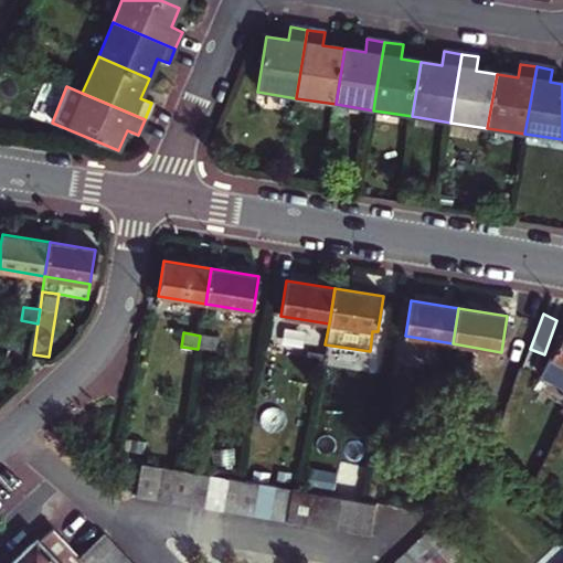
[(562,385),(562,332),(541,374),(562,385)]
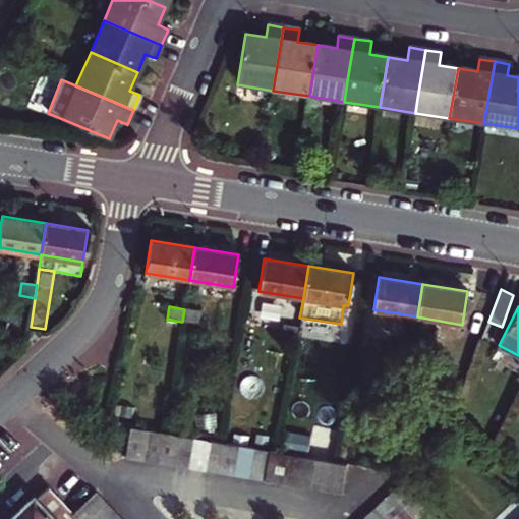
[(184,309),(182,322),(196,324),(198,311),(184,309)]
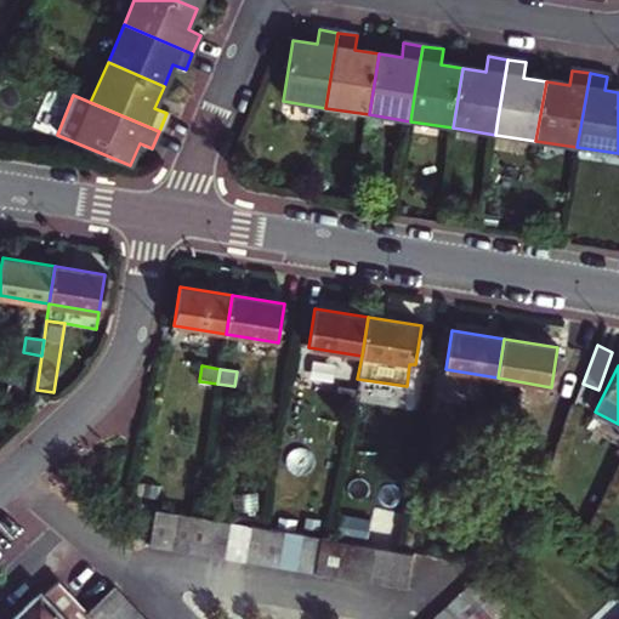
[(353,405),(356,391),(338,388),(335,403),(353,405)]
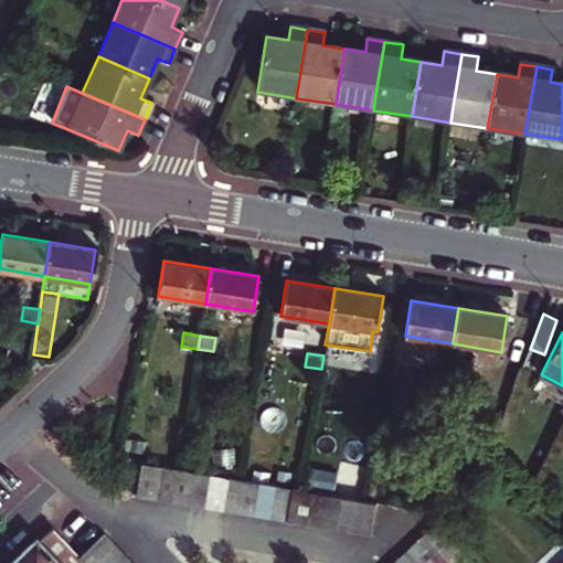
[(447,376),(431,374),(428,388),(445,390),(447,376)]
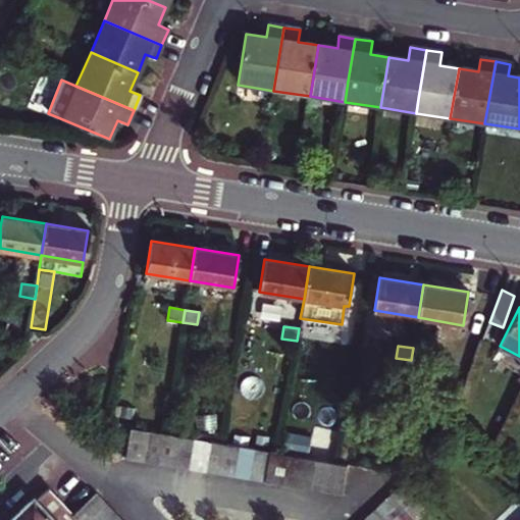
[(413,348),(411,360),(426,362),(428,351),(413,348)]
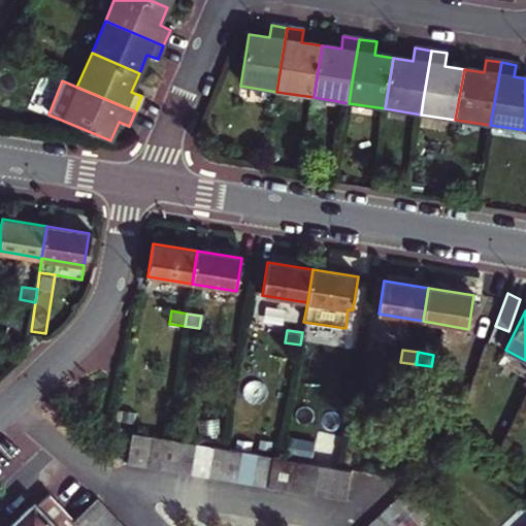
[(152,436),(132,433),(127,464),(146,467),(152,436)]
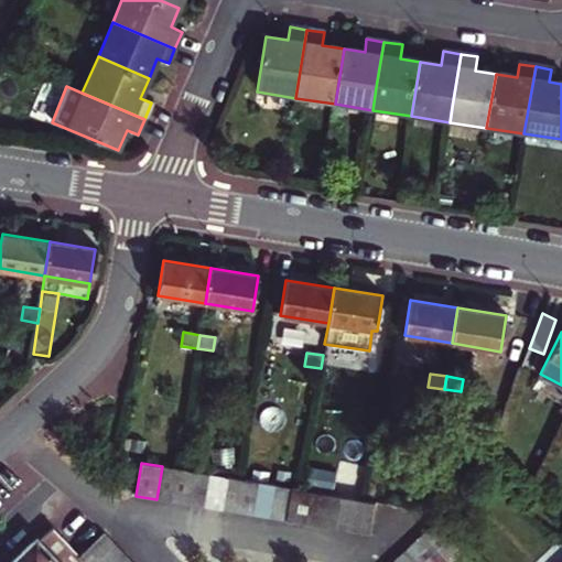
[(157,499),(172,503),(177,469),(176,469),(162,466),(157,499)]
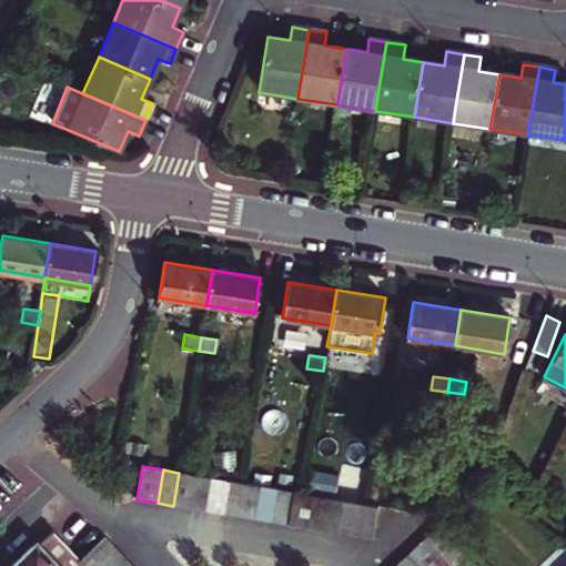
[(179,473),(173,506),(190,508),(195,475),(179,473)]
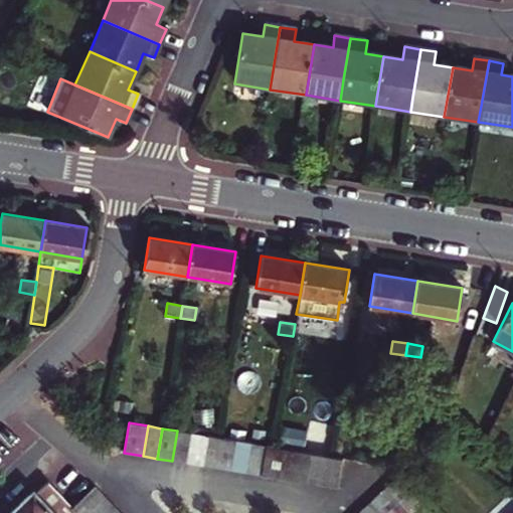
[(177,431),(172,461),(186,463),(191,434),(177,431)]
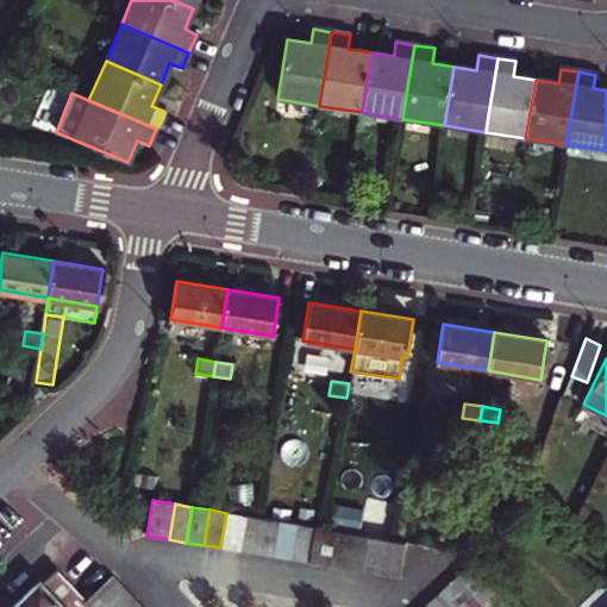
[(226,513),(220,548),(238,551),(244,517),(226,513)]
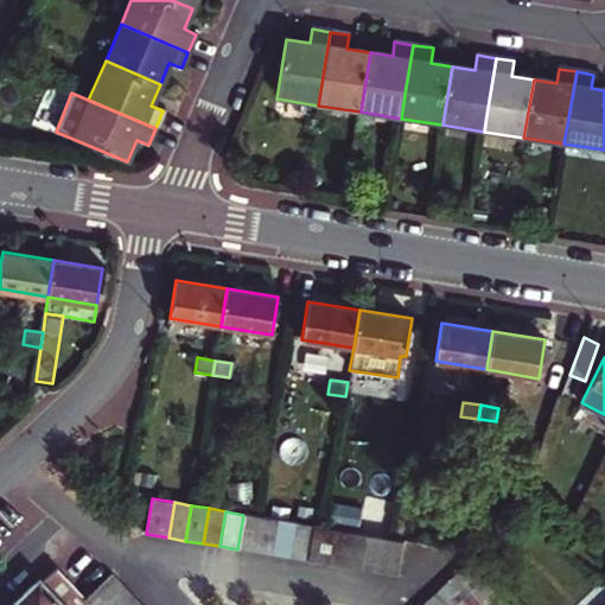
[(237,549),(255,552),(261,517),(256,517),(243,515),(237,549)]
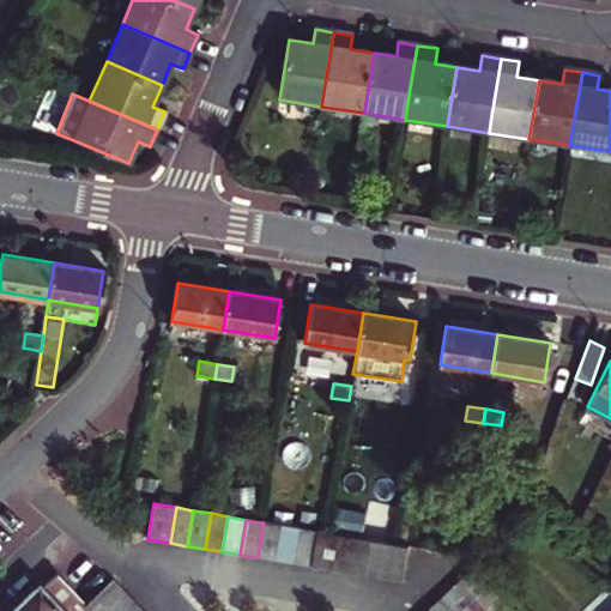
[(264,522),(258,557),(274,561),(282,526),(264,522)]
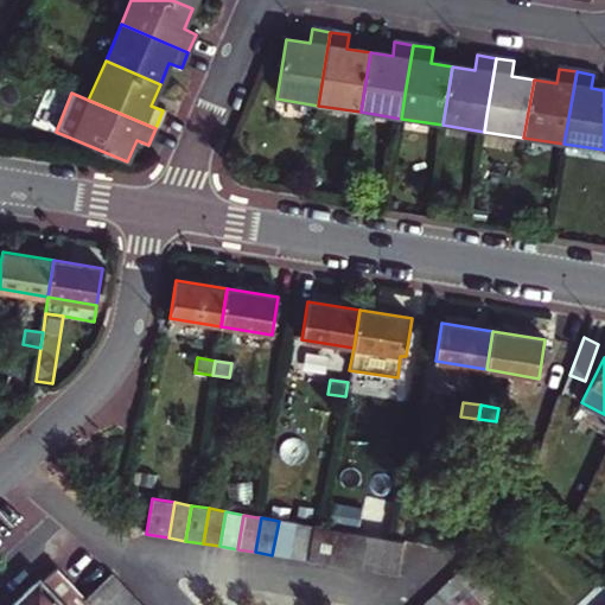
[(279,521),(272,555),(291,558),(297,524),(279,521)]
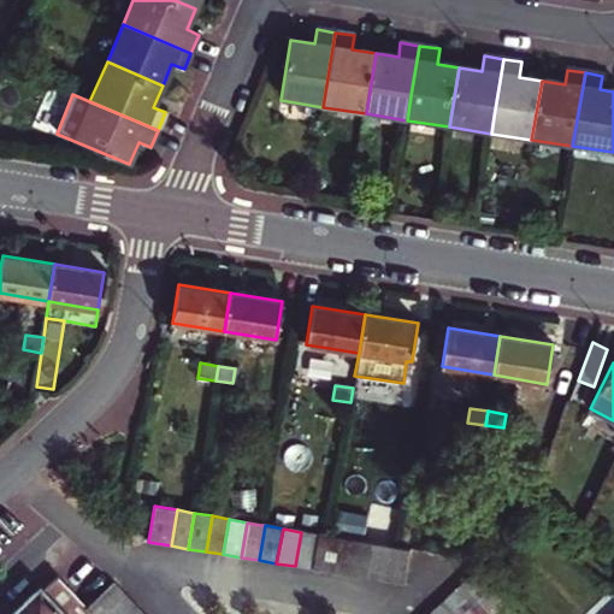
[(301,532),(295,566),(313,570),(319,536),(301,532)]
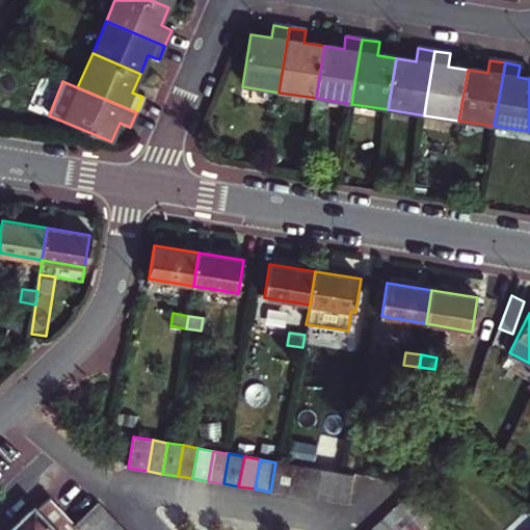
[(275,462),(270,492),(294,496),(299,467),(291,465),(284,464),(275,462)]
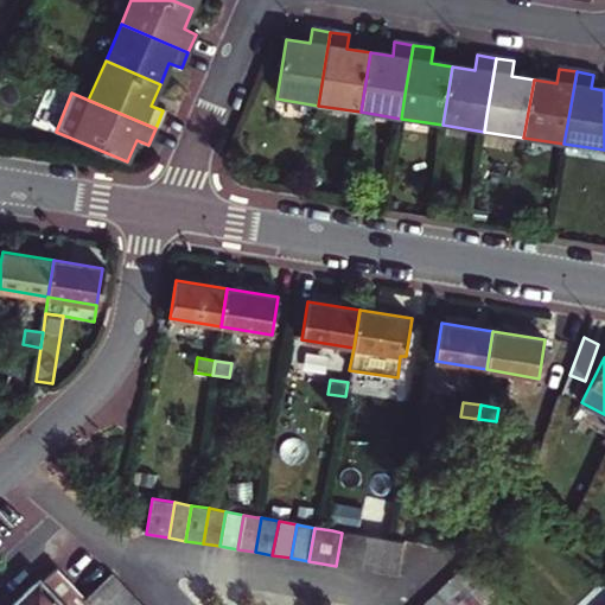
[(342,533),(336,566),(360,570),(365,536),(342,533)]
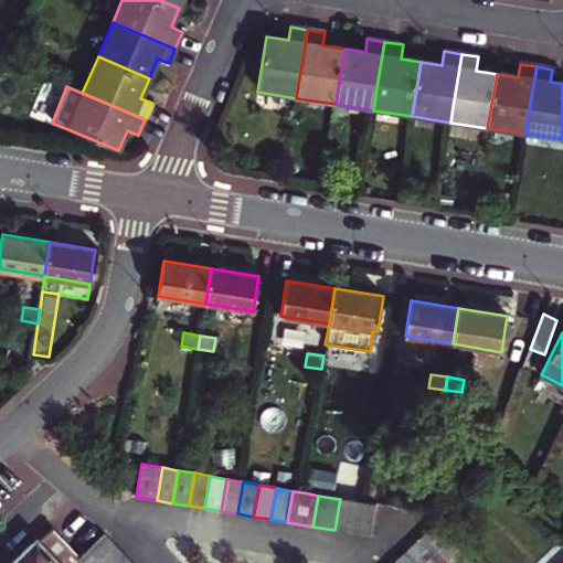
[(335,530),(352,533),(358,502),(340,499),(335,530)]
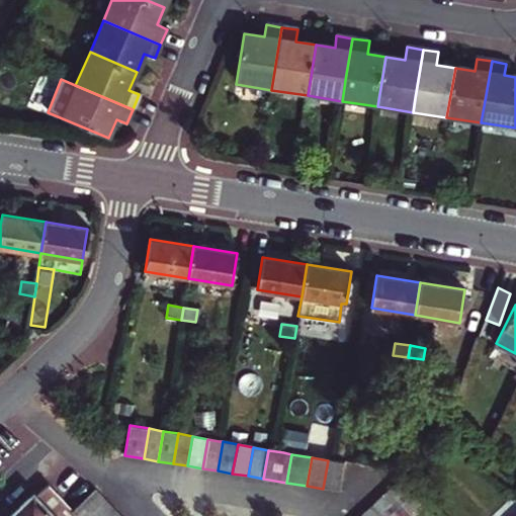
[(328,460),(323,489),(338,491),(343,463),(331,461),(328,460)]
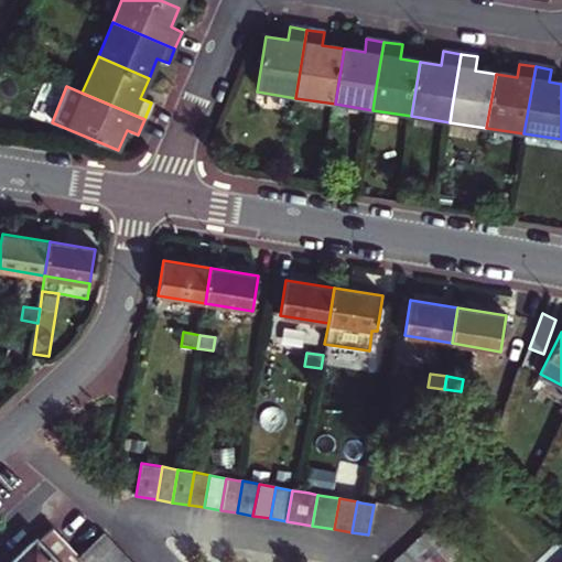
[(435,523),(422,535),(444,559),(456,547),(435,523)]
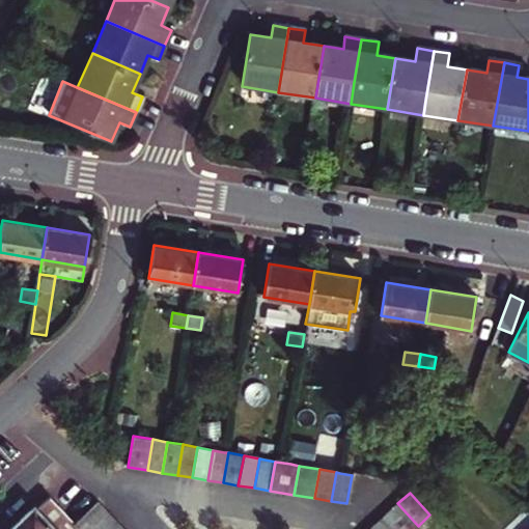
[(72,528),(75,526),(74,524),(49,498),(35,509),(34,508),(11,528),(72,528)]
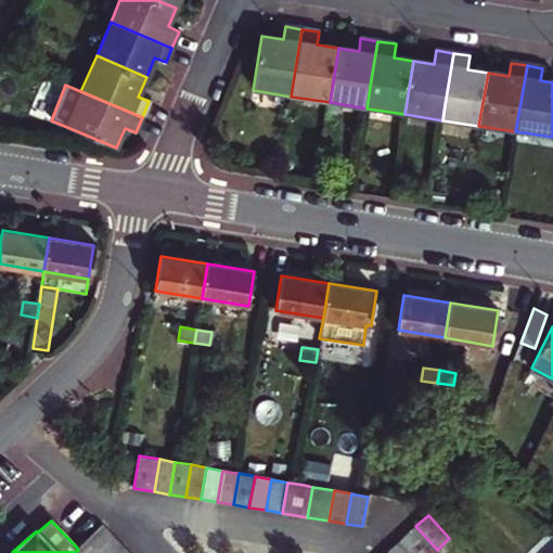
[(78,550),(80,552),(95,552),(112,538),(100,526),(77,548),(78,550)]
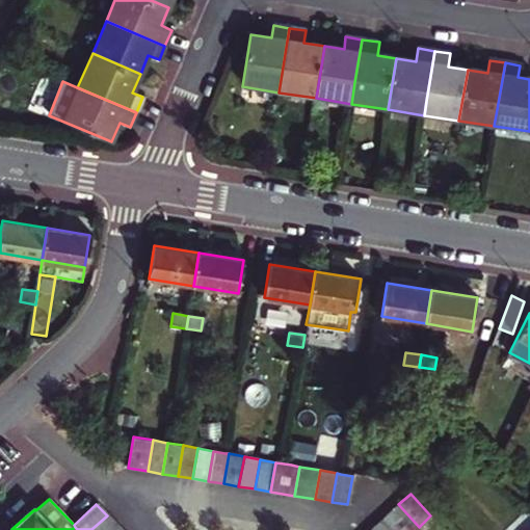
[(416,529),(418,527),(419,527),(398,504),(395,507),(387,515),(400,529),(416,529)]
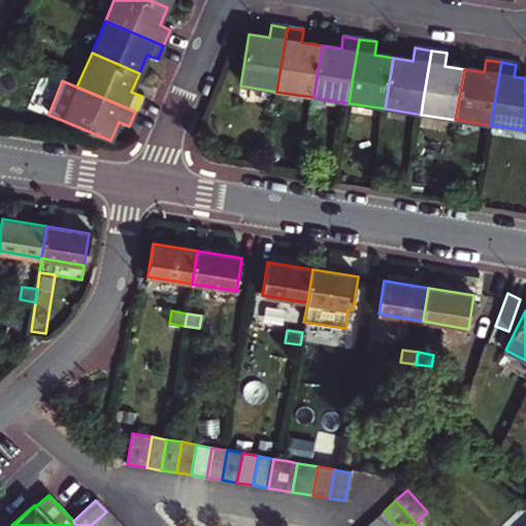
[(106,512),(91,525),(113,525),(117,523),(106,512)]
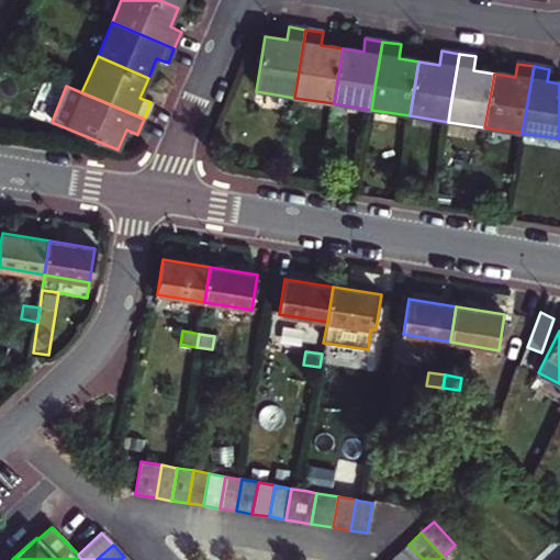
[(423,559),(409,545),(396,556),(400,559),(423,559)]
